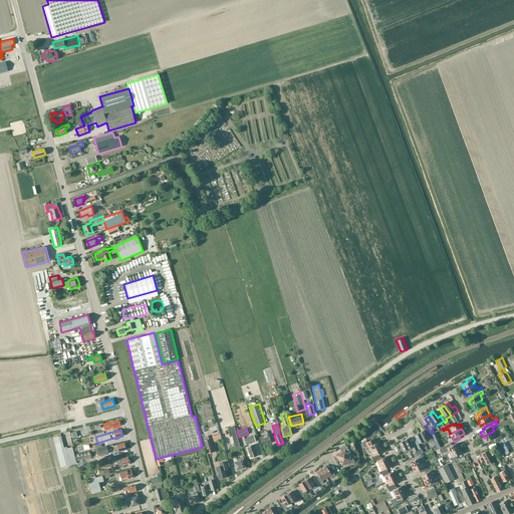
[(425,431),(420,433),(425,444),(428,442),(428,443),(433,440),(430,435),(428,436),(425,431)]
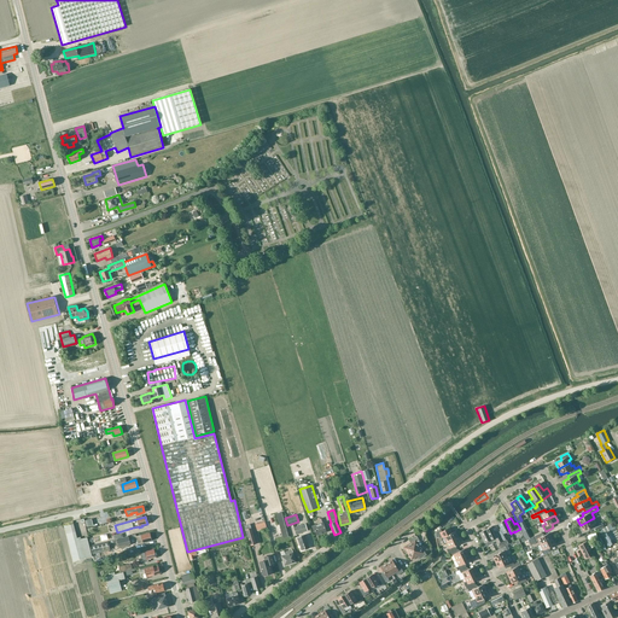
[(596,523),(594,518),(592,519),(581,525),(581,526),(582,531),(583,530),(583,531),(589,528),(592,532),(604,526),(602,523),(599,524),(596,523)]
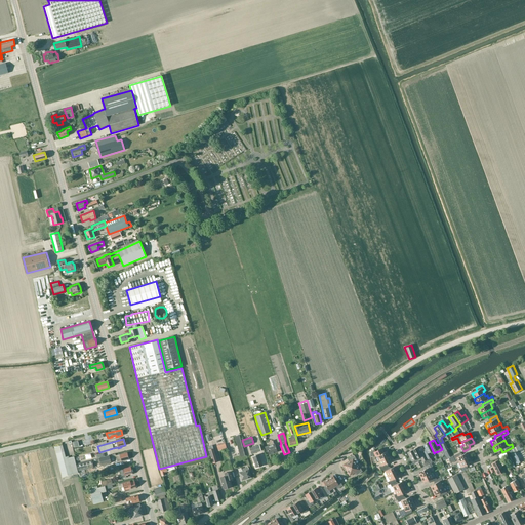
[(215,450),(224,447),(221,441),(213,445),(215,450)]
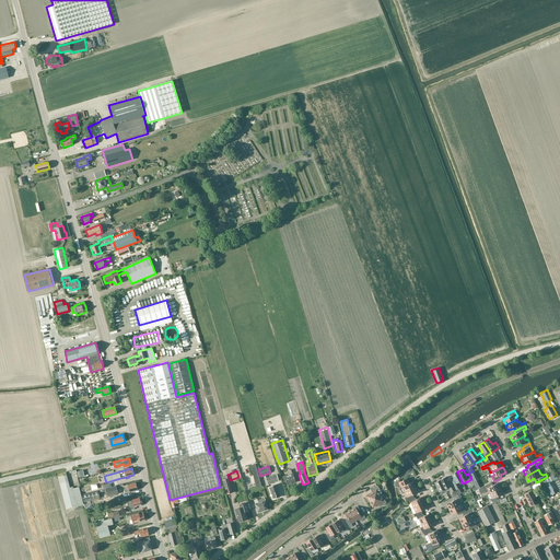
[(287,485),(295,481),(293,474),(292,474),(291,470),(287,471),(288,476),(282,477),(284,482),(286,481),(287,485)]
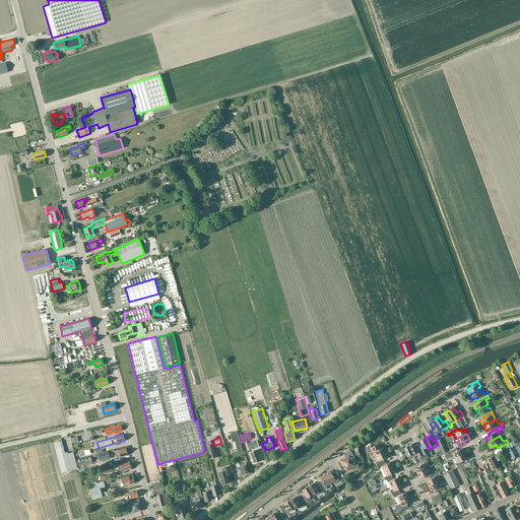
[(430,449),(425,438),(418,441),(421,446),(419,448),(425,459),(428,457),(426,452),(427,451),(427,450),(430,449)]
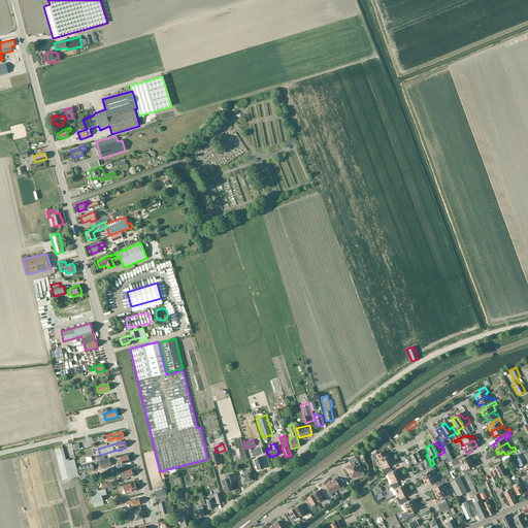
[(62,448),(55,450),(63,480),(78,475),(74,459),(69,460),(68,459),(65,460),(62,448)]
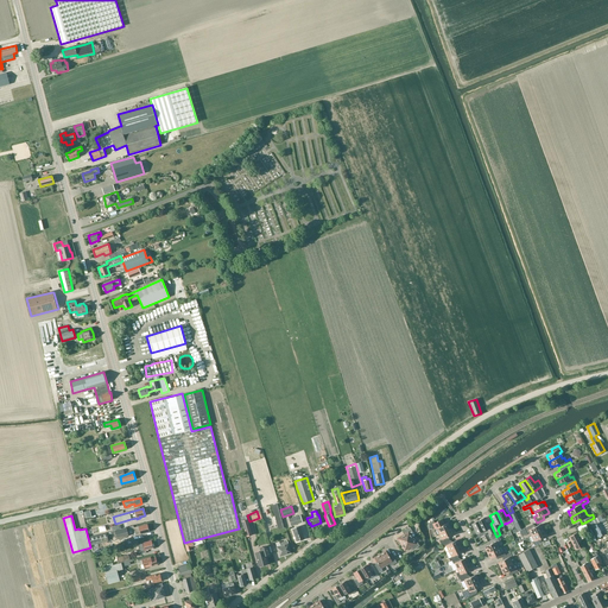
[(291,526),(303,523),(301,515),(289,519),(291,526)]
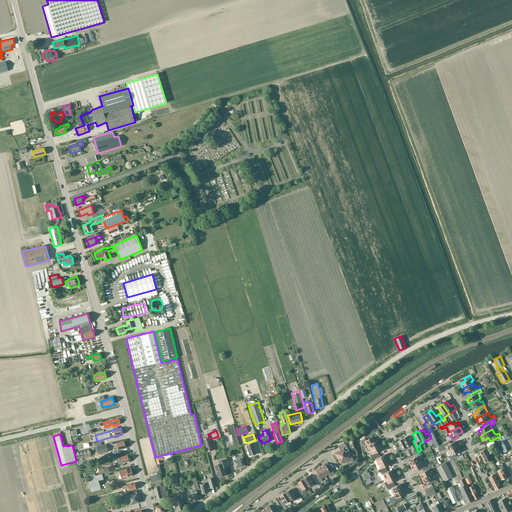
[(507,438),(505,434),(496,439),(503,453),(503,452),(511,447),(511,442),(509,437),(507,438)]
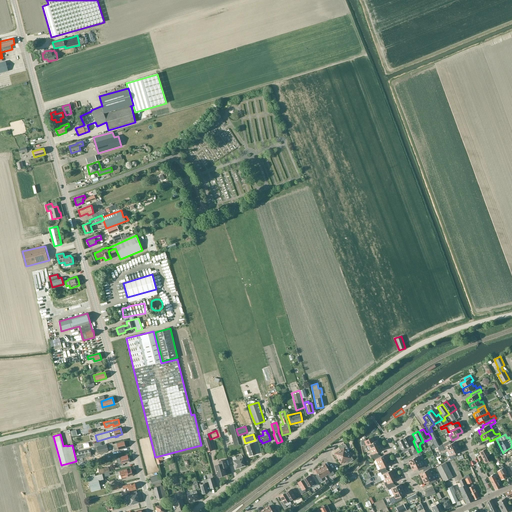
[(225,449),(231,447),(228,438),(228,437),(227,435),(221,437),(225,449)]
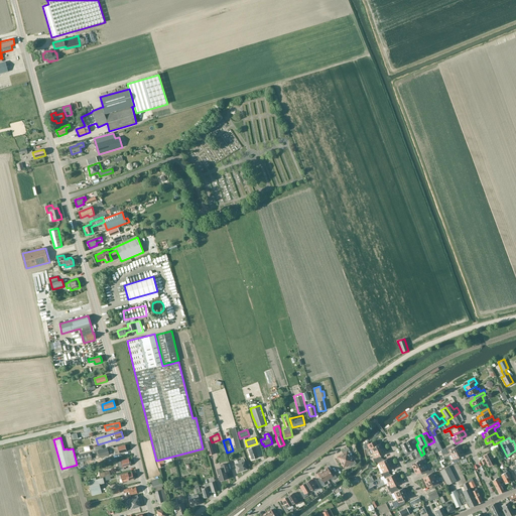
[(415,454),(416,454),(418,458),(421,456),(416,444),(413,445),(410,439),(405,442),(411,454),(414,452),(415,454)]
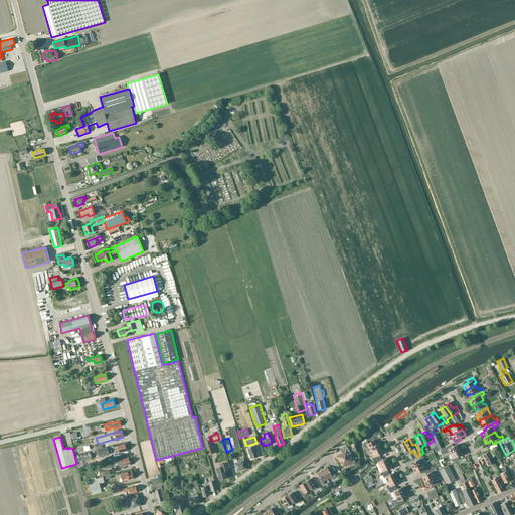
[(404,442),(399,444),(402,450),(399,451),(402,457),(407,455),(410,453),(404,442)]
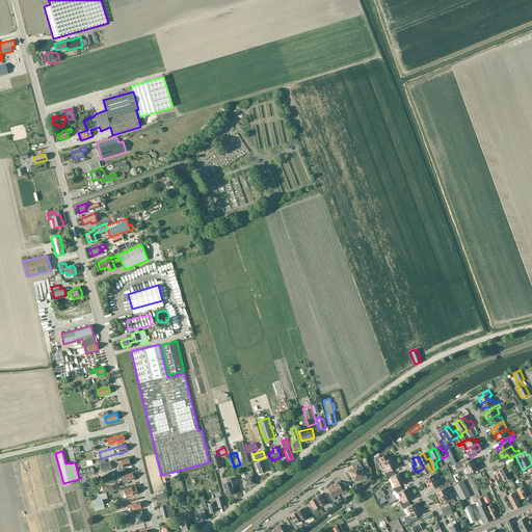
[(382,464),(384,468),(394,462),(393,461),(394,461),(392,457),(392,458),(391,457),(387,460),(386,457),(378,460),(380,466),(382,464)]
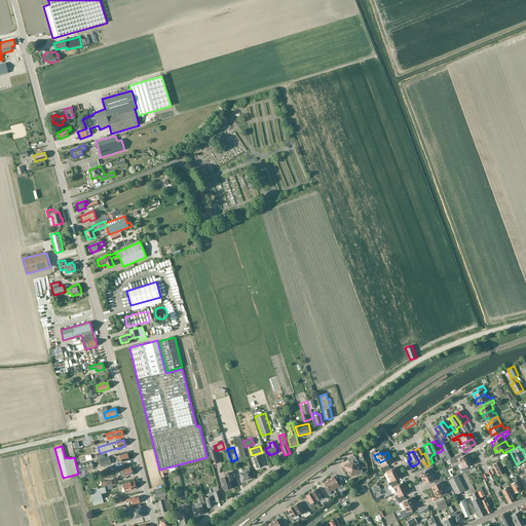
[(460,453),(450,459),(452,464),(458,460),(460,463),(470,459),(468,458),(470,457),(467,454),(466,454),(462,456),(460,453)]
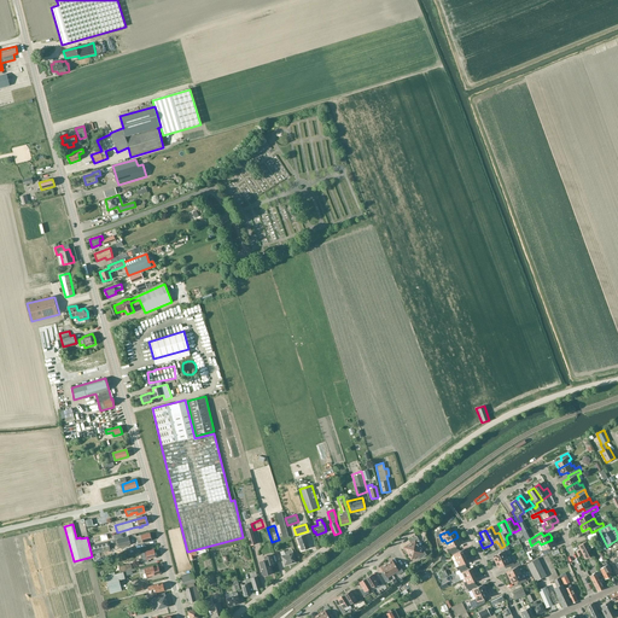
[(138,544),(152,541),(150,534),(136,536),(135,535),(129,536),(130,540),(136,538),(138,544)]
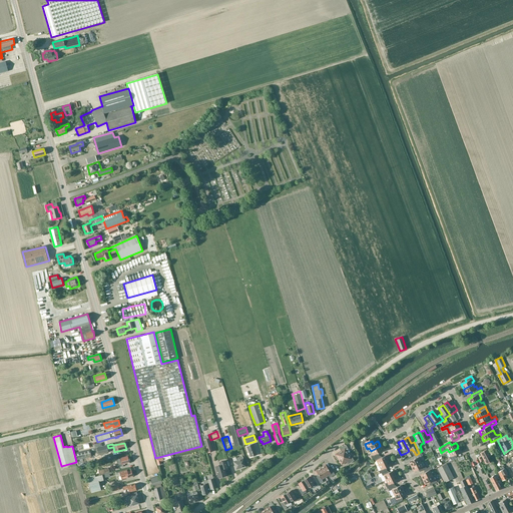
[(250,457),(257,455),(253,444),(246,446),(250,457)]
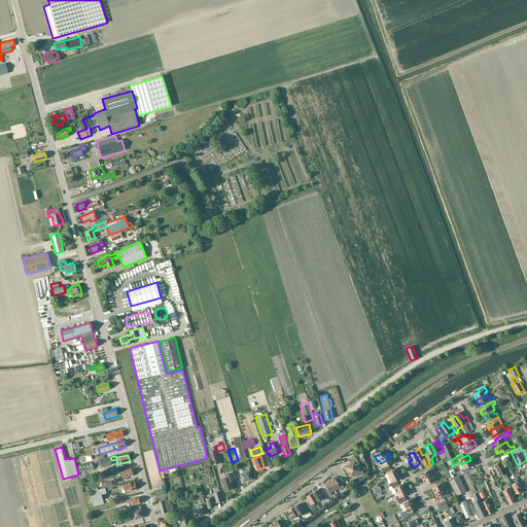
[(101,467),(111,464),(109,457),(100,460),(101,467)]
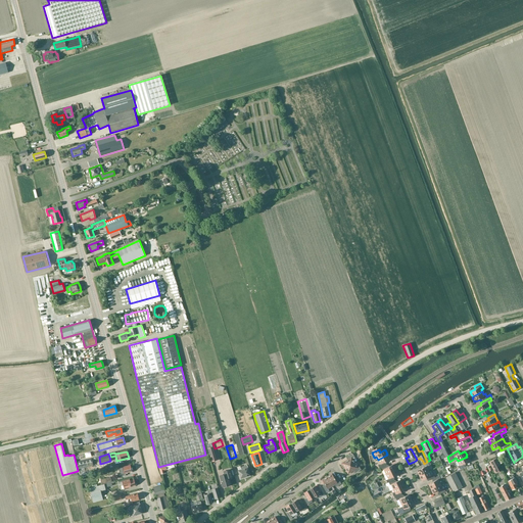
[(347,460),(342,463),(345,468),(354,463),(353,460),(355,459),(354,457),(352,454),(346,457),(347,460)]
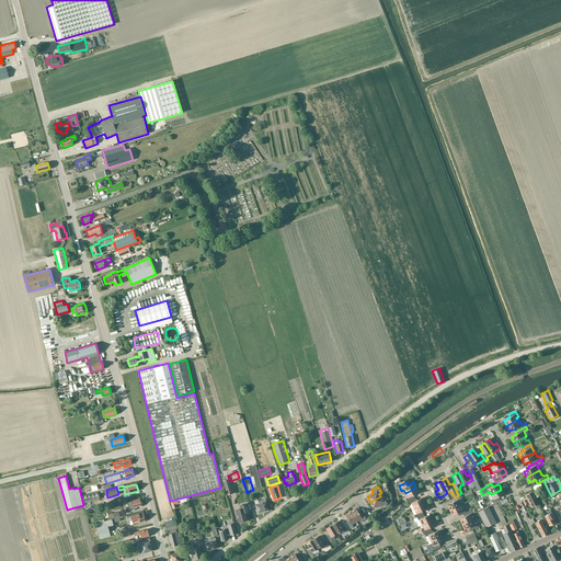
[(415,489),(415,488),(405,493),(408,497),(405,499),(407,502),(408,502),(414,499),(413,495),(418,493),(419,492),(416,489),(415,489)]
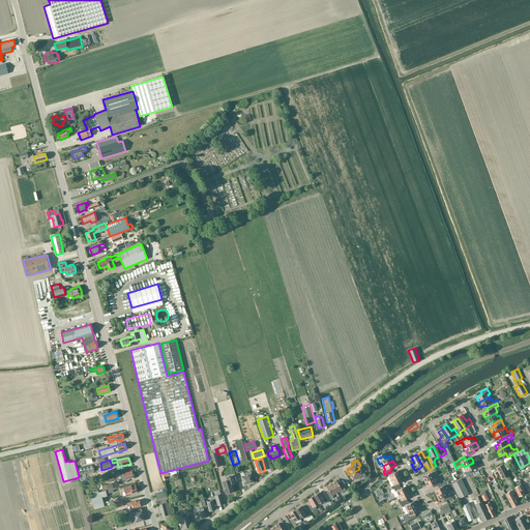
[(475,467),(476,467),(474,463),(473,464),(473,463),(464,467),(466,472),(465,472),(466,475),(472,472),(470,470),(475,468),(475,467)]
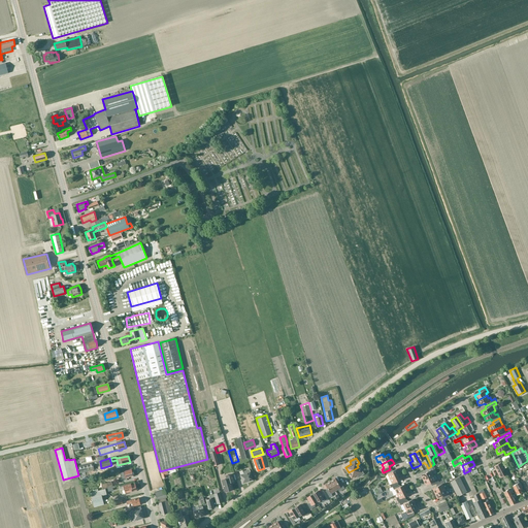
[(79,473),(94,470),(92,463),(77,466),(79,473)]
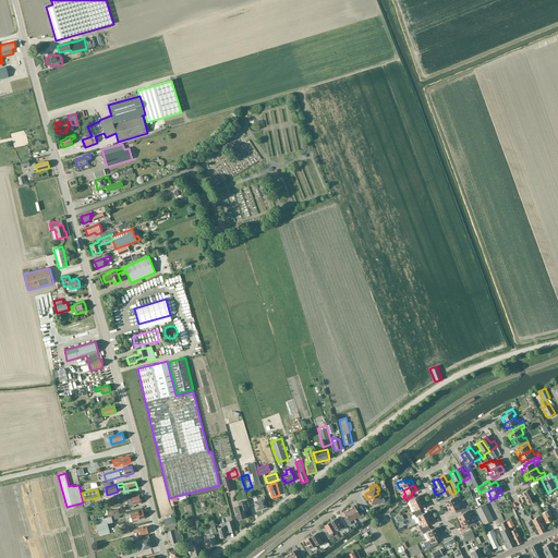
[(522,493),(529,505),(536,501),(530,489),(522,493)]
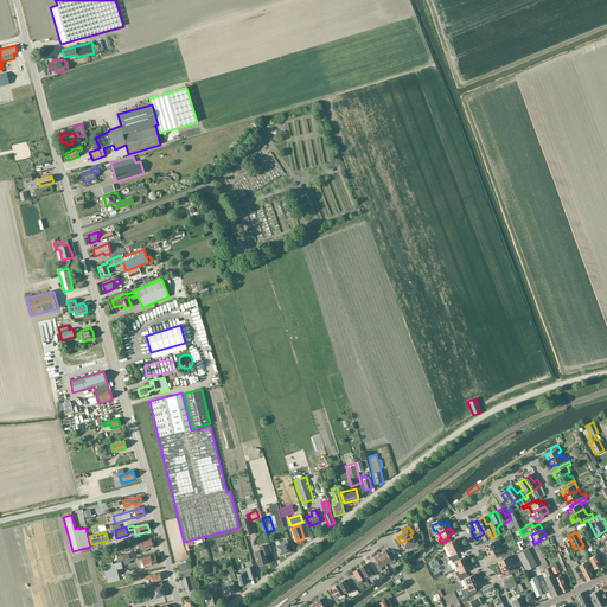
[(415,543),(411,537),(401,543),(404,550),(410,545),(413,549),(419,545),(416,542),(415,543)]
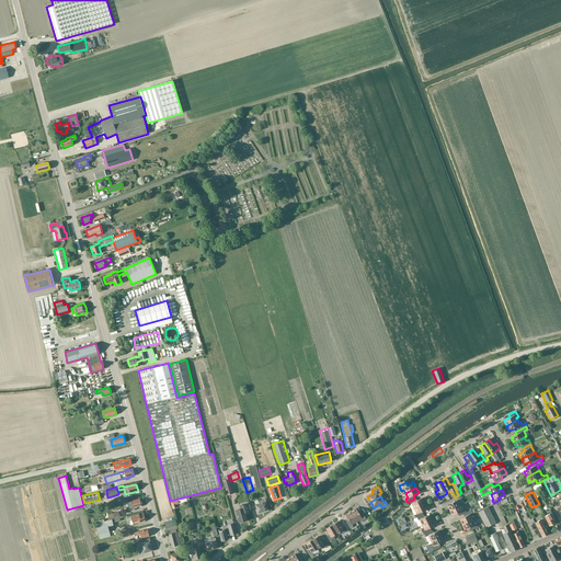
[(449,510),(450,510),(460,505),(458,502),(461,501),(458,496),(451,500),(453,502),(447,504),(448,505),(447,505),(449,510)]
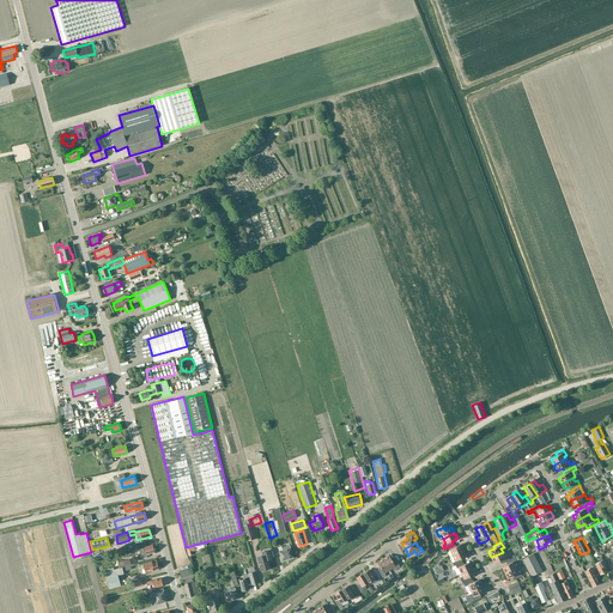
[(139,548),(141,556),(141,558),(147,557),(147,554),(155,552),(153,545),(139,548)]
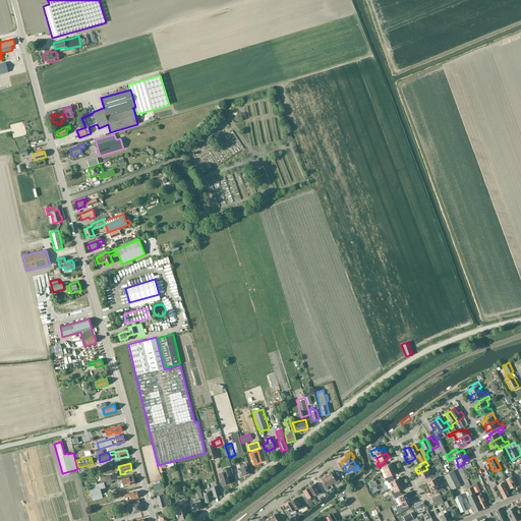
[(160,472),(164,471),(163,469),(171,467),(170,463),(159,466),(160,472)]
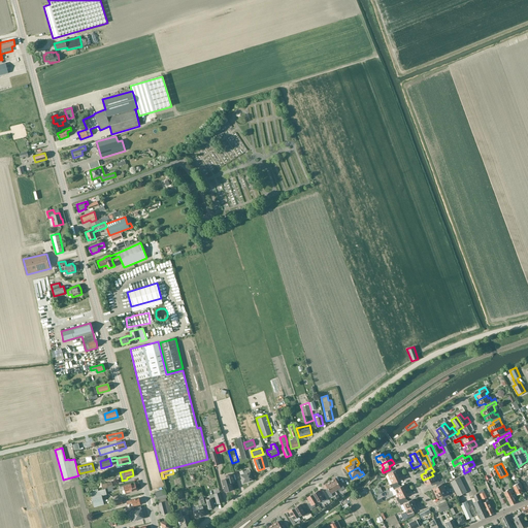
[(384,472),(382,473),(384,475),(387,473),(390,479),(399,474),(399,473),(397,469),(396,469),(392,471),(390,469),(384,472)]
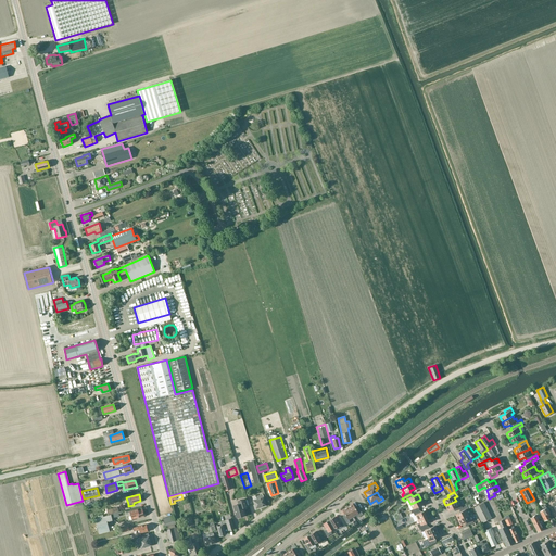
[(256,500),(253,501),(256,509),(266,505),(264,496),(263,495),(256,497),(256,500)]
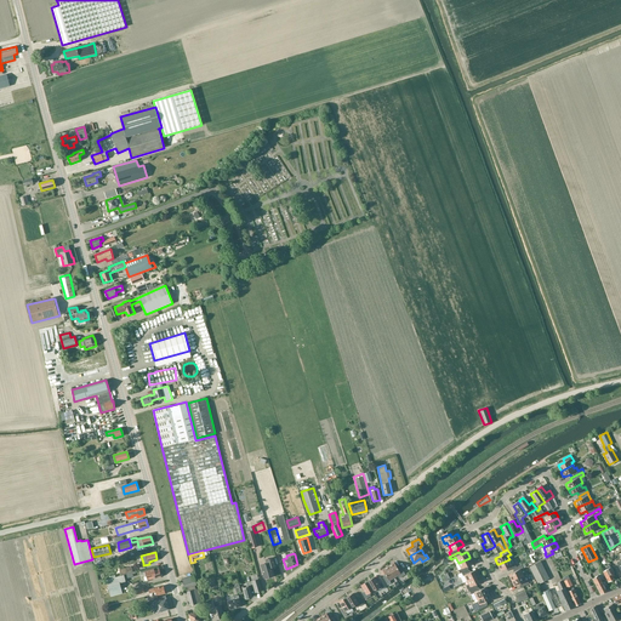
[(265,579),(273,576),(271,568),(275,567),(273,558),(266,560),(267,563),(261,565),(265,579)]
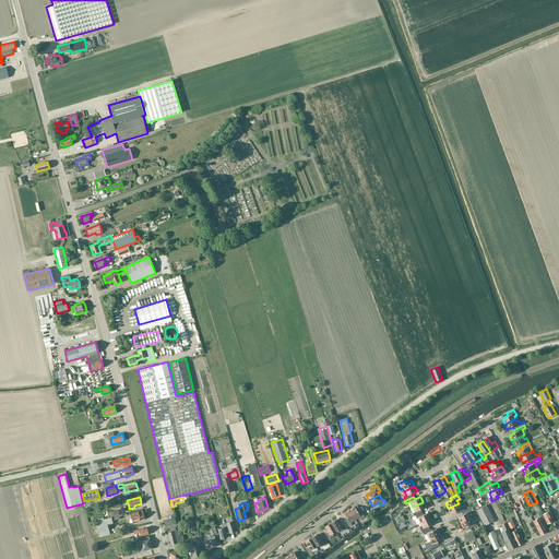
[(424,503),(423,502),(413,507),(415,512),(413,513),(414,516),(415,515),(421,512),(420,510),(425,508),(425,507),(426,507),(424,502),(424,503)]
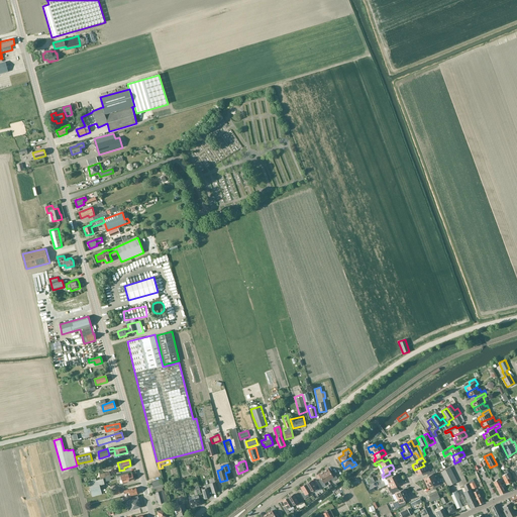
[(426,471),(424,466),(415,470),(415,471),(415,472),(416,475),(417,475),(422,473),(423,476),(427,474),(430,472),(429,470),(426,471)]
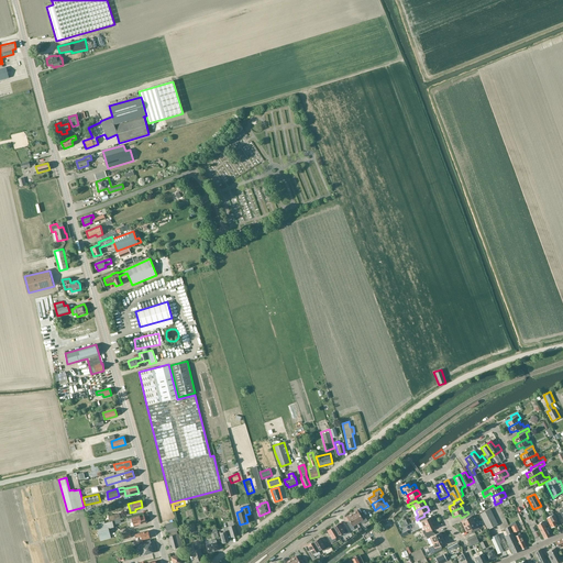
[(498,525),(489,509),(479,514),(487,530),(498,525)]
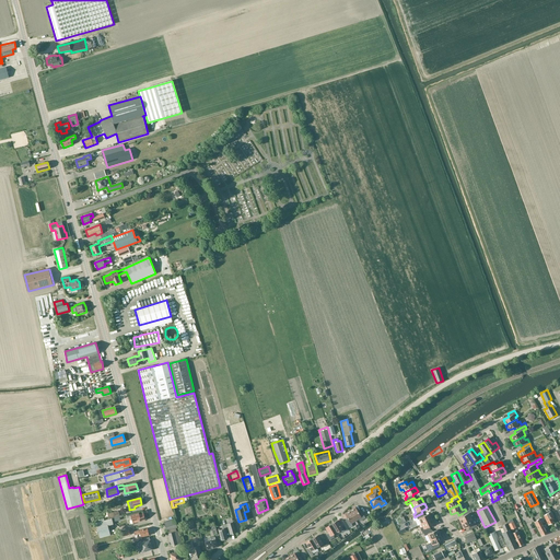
[(351,511),(350,511),(357,521),(359,518),(360,522),(365,518),(361,511),(359,513),(356,508),(356,509),(354,508),(351,510),(351,511)]
